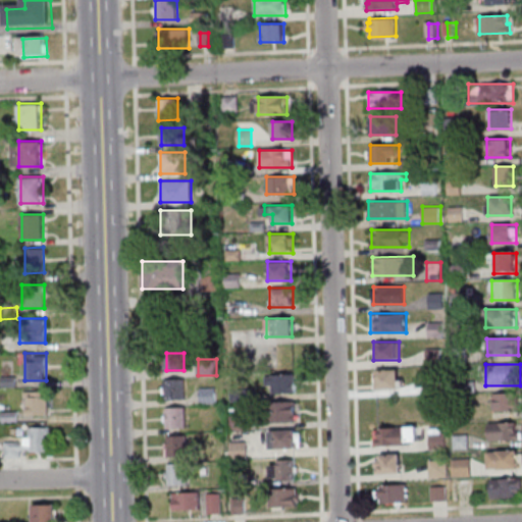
[(401,369),(376,369),(376,388),(401,388),(401,369)]
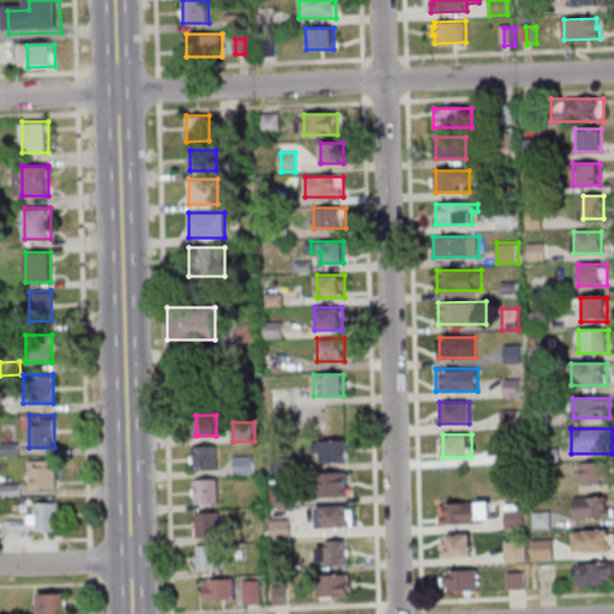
[(347,463),(347,440),(312,441),(312,463),(347,463)]
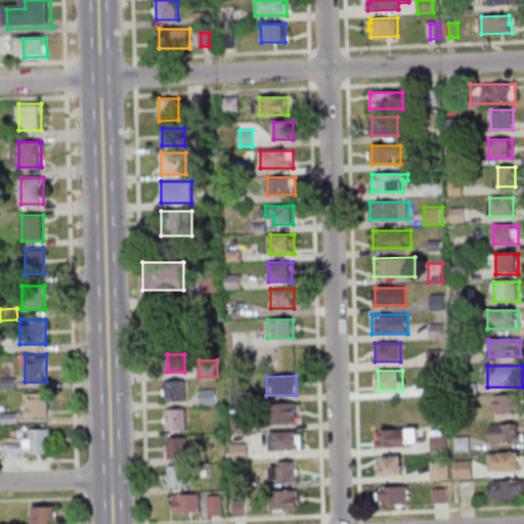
[(1,378),(1,388),(16,387),(16,377),(1,378)]
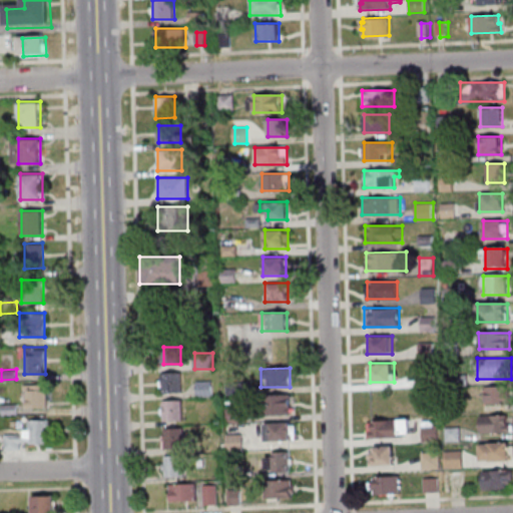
[(161,392),(181,392),(181,372),(161,372),(161,392)]
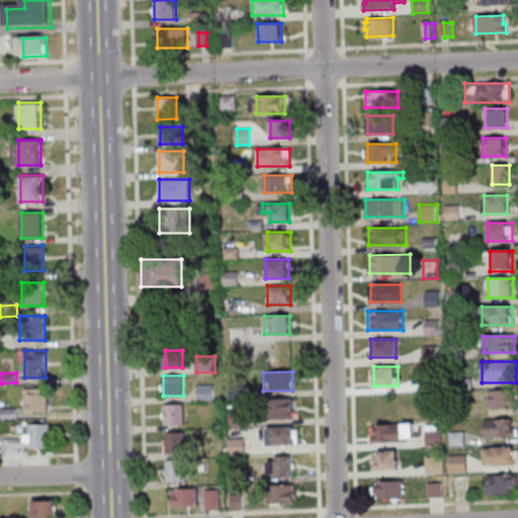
[(212,399),(212,385),(199,385),(199,399),(212,399)]
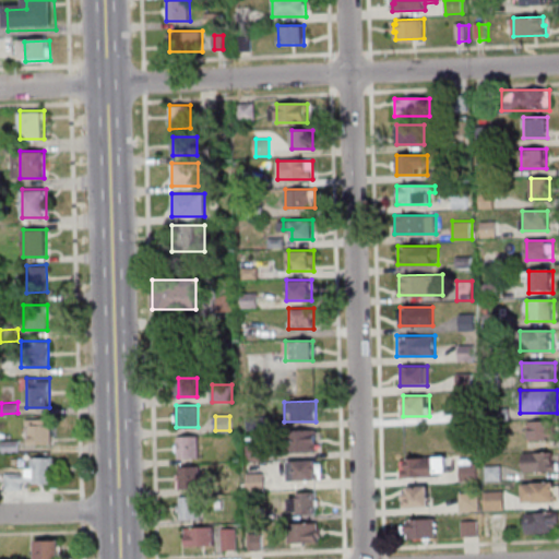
[(28,418),(28,443),(50,443),(50,418),(28,418)]
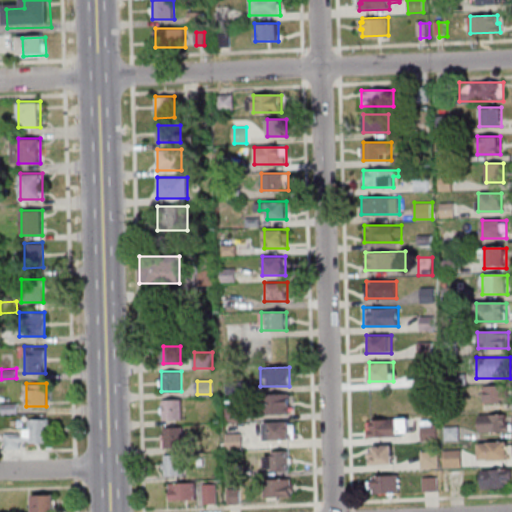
[(508,403),(508,385),(484,385),(484,403),(508,403)]
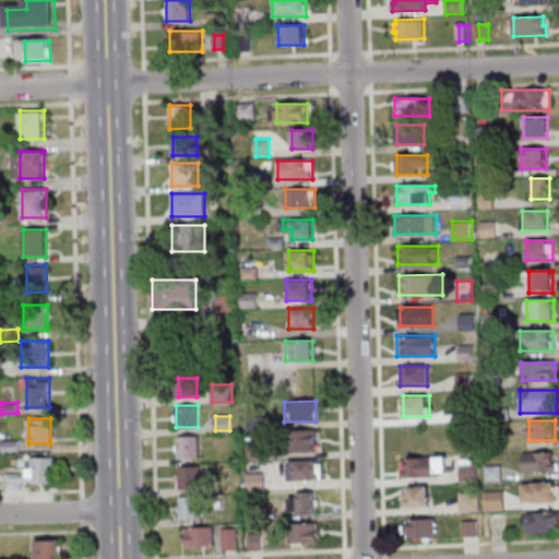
[(317,430),(289,430),(289,452),(317,452),(317,430)]
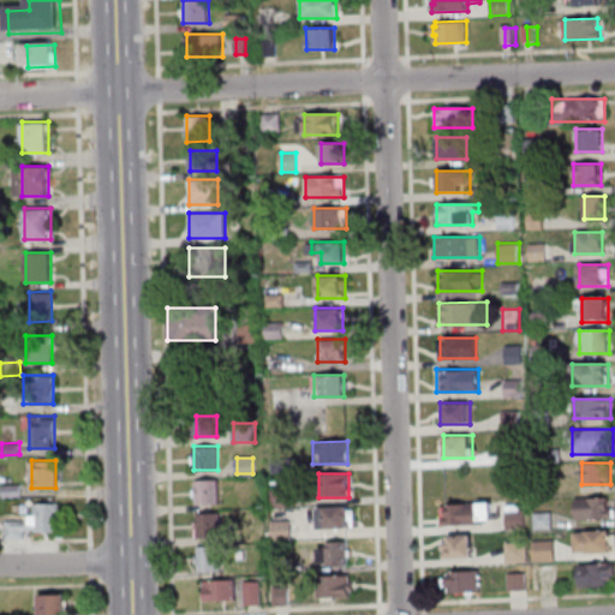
[(196,479),(196,505),(219,505),(219,479),(196,479)]
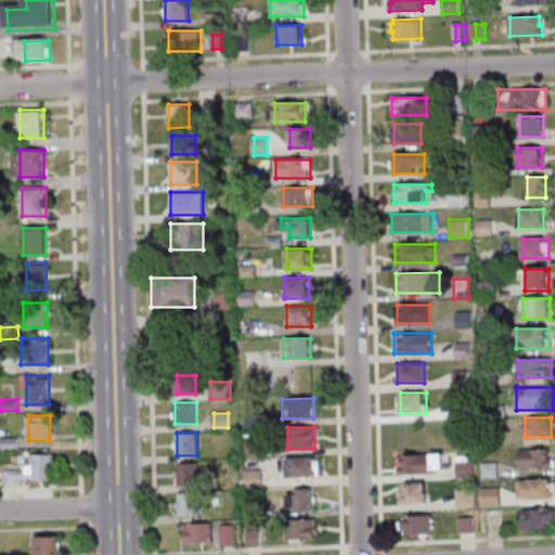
[(3,437),(3,449),(20,448),(20,436),(3,437)]
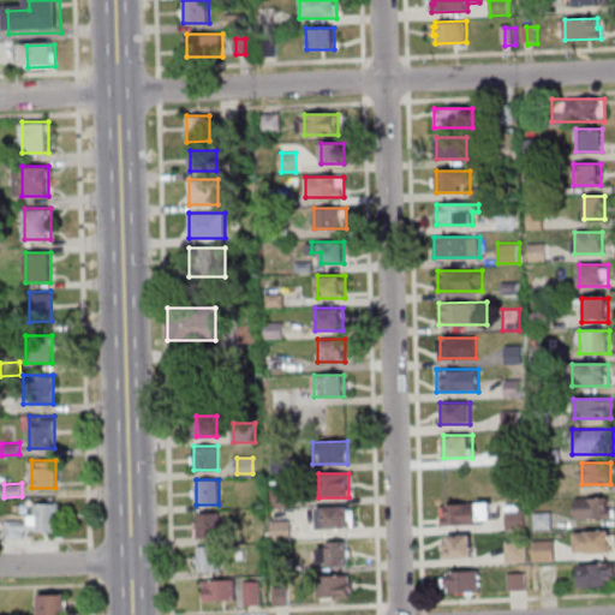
[(575,497),(575,519),(613,519),(613,497),(575,497)]
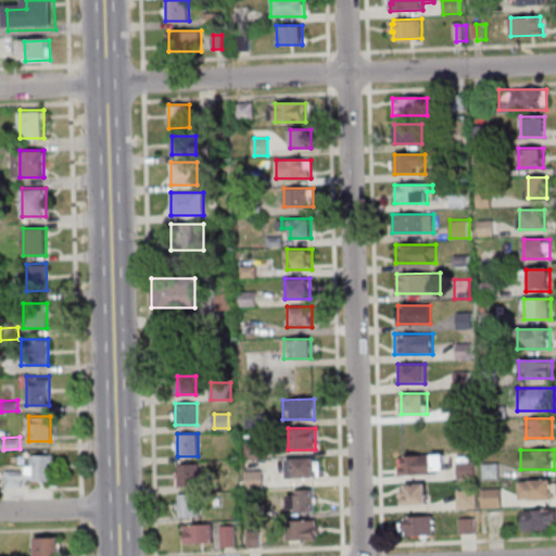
[(29,454),(29,468),(5,468),(5,487),(24,487),(24,478),(52,478),(52,454),(29,454)]
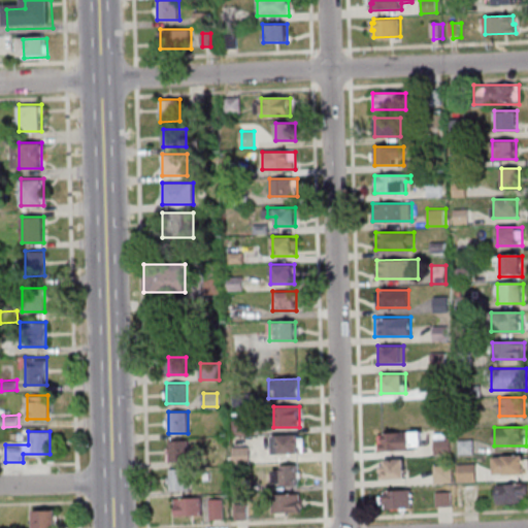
[(422,431),(377,432),(377,450),(422,450),(422,431)]
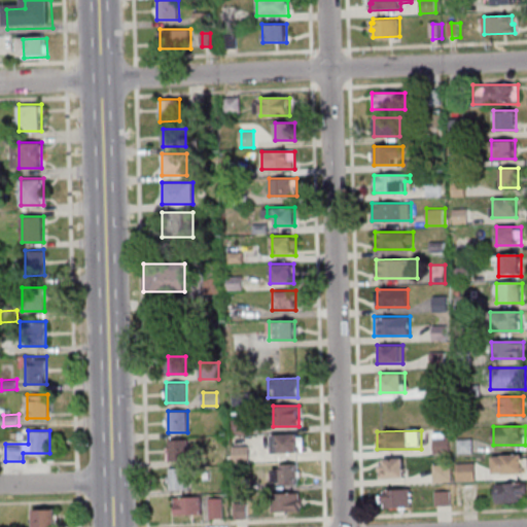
[(433,453),(449,453),(449,433),(433,433),(433,453)]
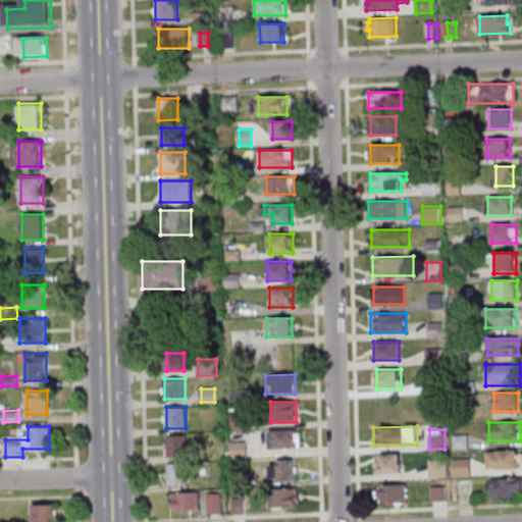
[(300,449),(300,430),(269,430),(269,449),(300,449)]
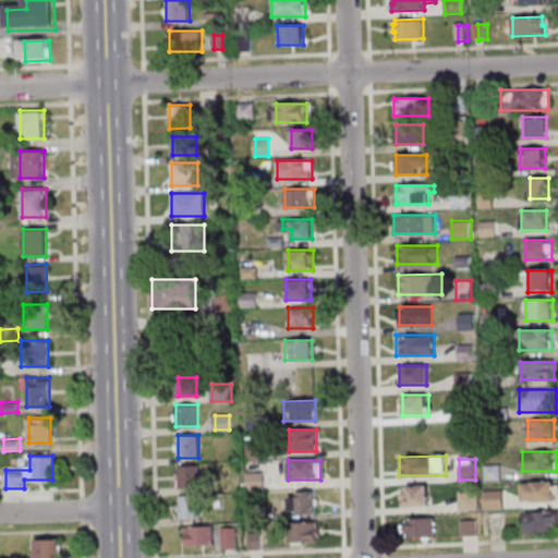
[(485,478),(500,478),(500,464),(485,464),(485,478)]
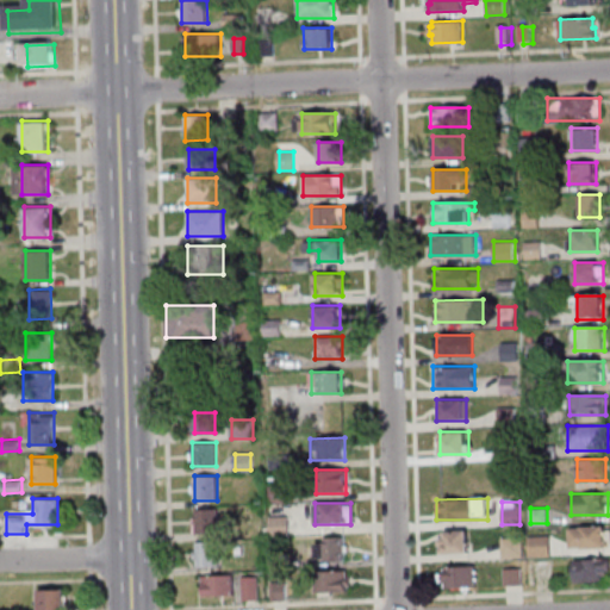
[(193,534),(219,534),(219,509),(193,509),(193,534)]
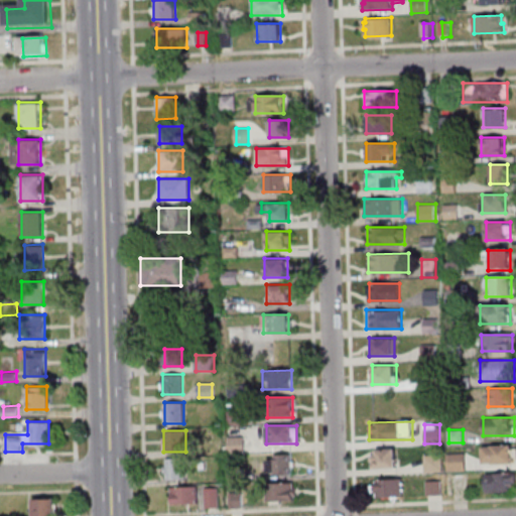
[(228,436),(228,453),(243,453),(243,436),(228,436)]
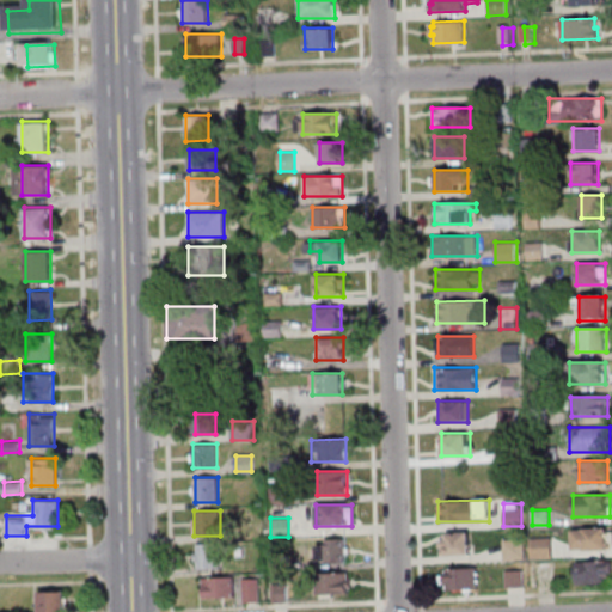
[(573,549),(611,549),(611,527),(573,527),(573,549)]
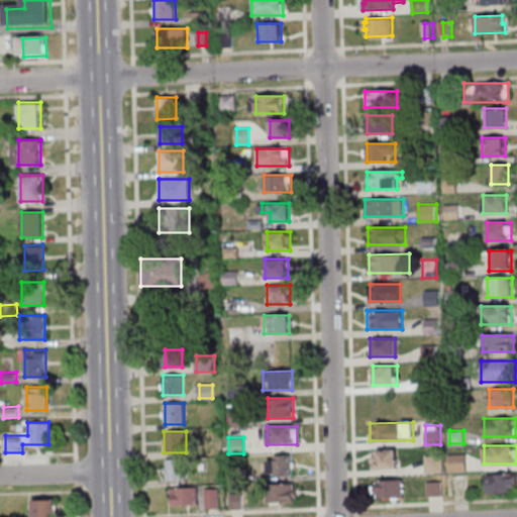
[(397,469),(397,449),(373,449),(373,469),(397,469)]
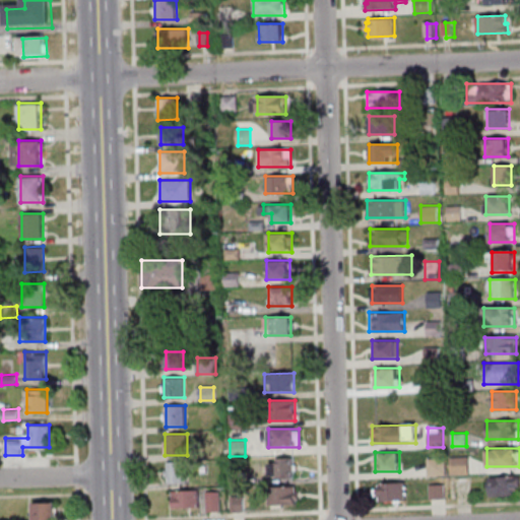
[(269,476),(296,476),(296,457),(269,457),(269,476)]
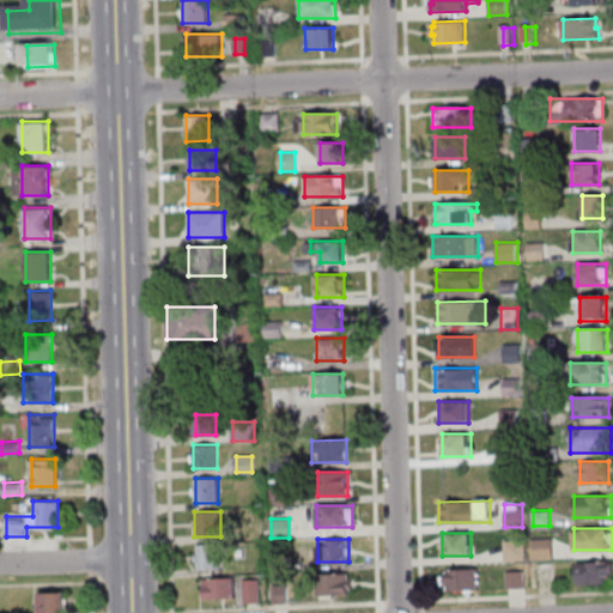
[(530,558),(552,558),(552,539),(530,539),(530,558)]
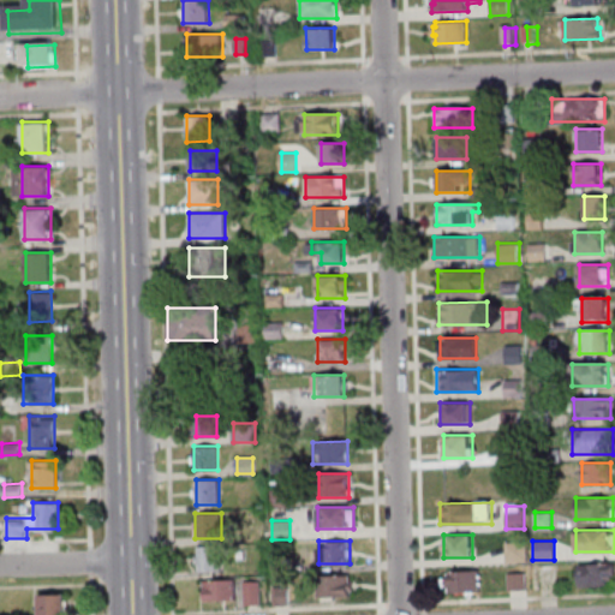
[(508,545),(508,562),(525,562),(525,545),(508,545)]
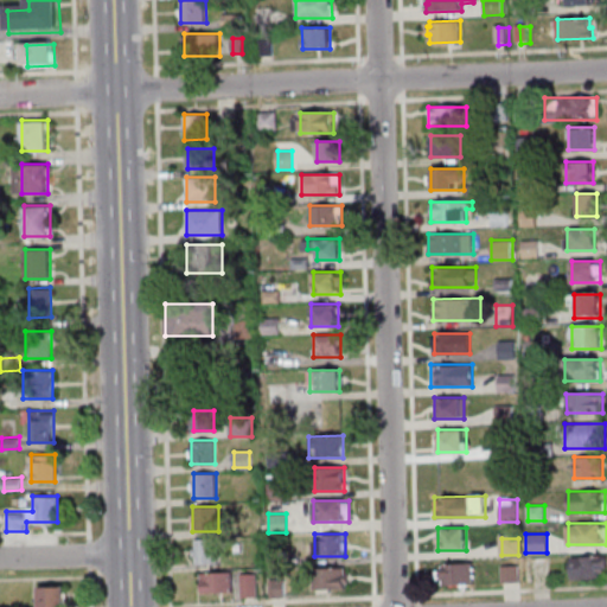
[(193,540),(193,563),(218,563),(218,540),(193,540)]
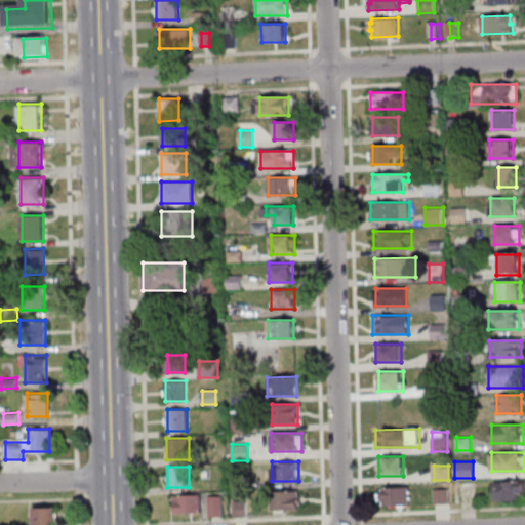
[(494,500),(524,500),(524,481),(494,481),(494,500)]
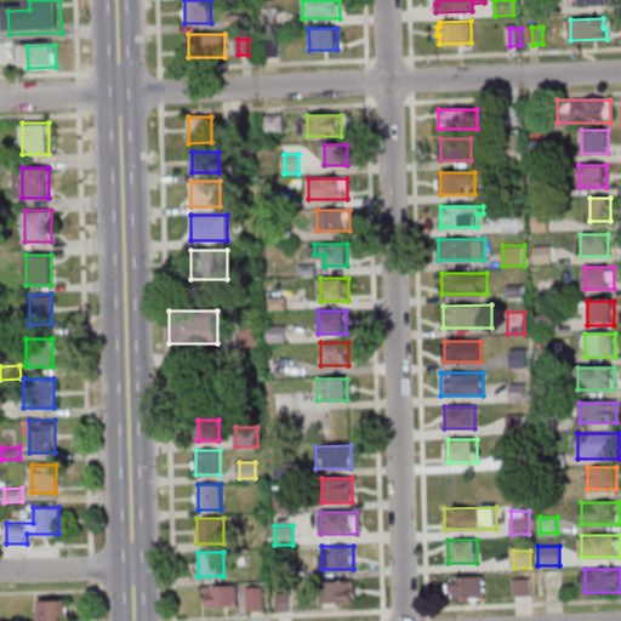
[(450,576),(450,598),(484,598),(484,576),(450,576)]
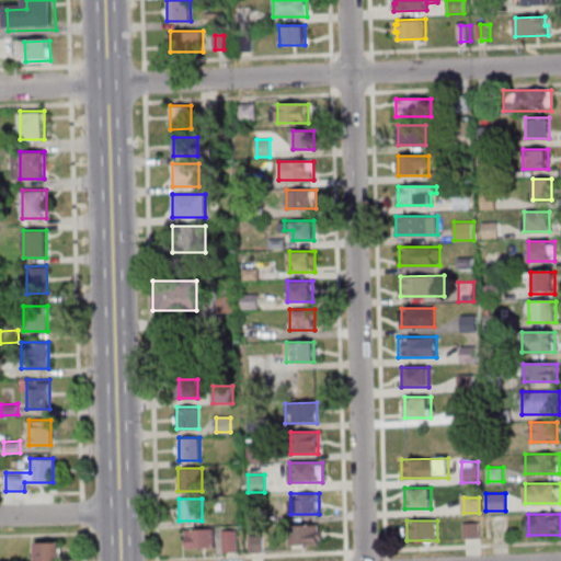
[(479,538),(479,523),(464,523),(464,538),(479,538)]
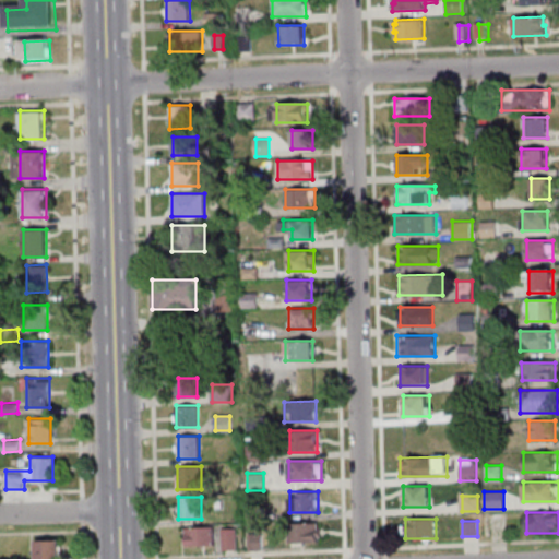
[(289,523),(289,543),(319,543),(319,523),(289,523)]
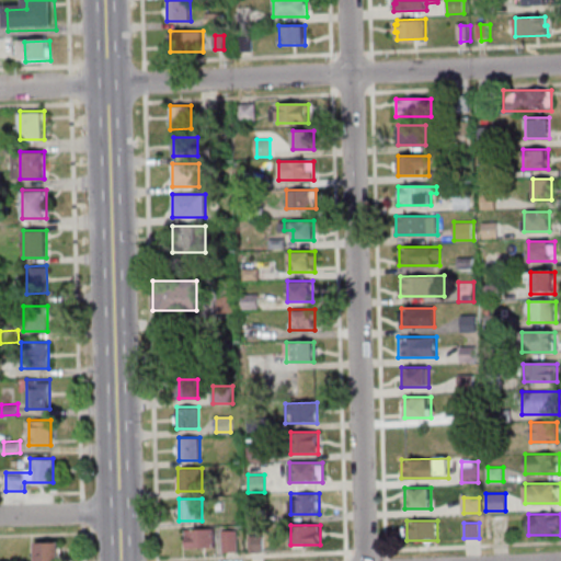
[(185,529),(185,548),(214,548),(214,529),(185,529)]
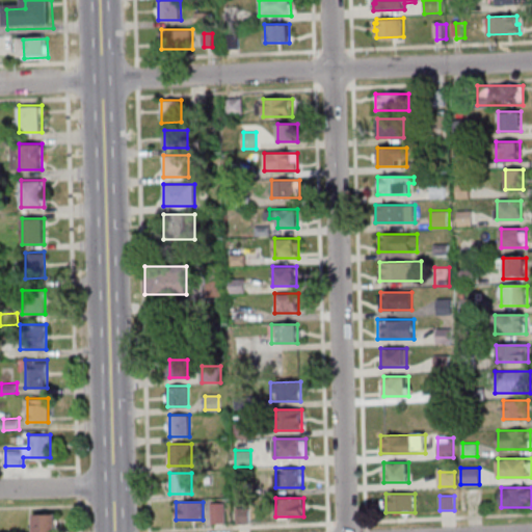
[(225,502),(212,502),(212,523),(225,523),(225,502)]
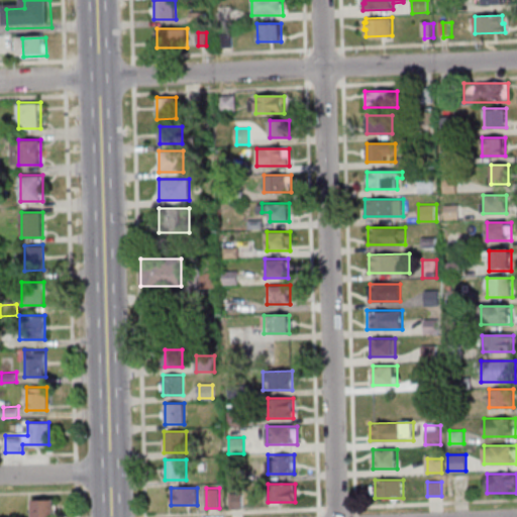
[(57,501),(57,516),(38,516),(38,502),(57,501)]
